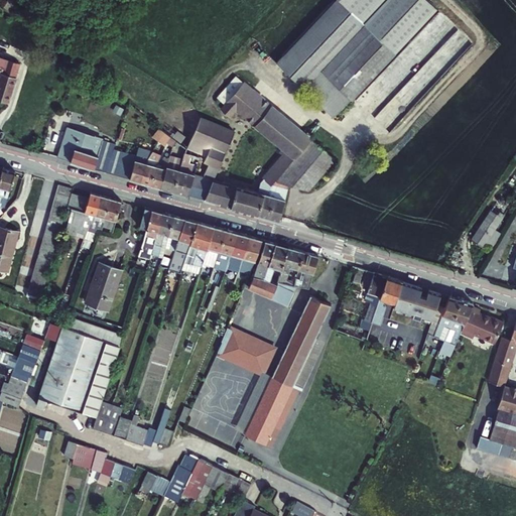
[(281,56),(334,2),(332,0),(296,0),(261,37),(281,56)]
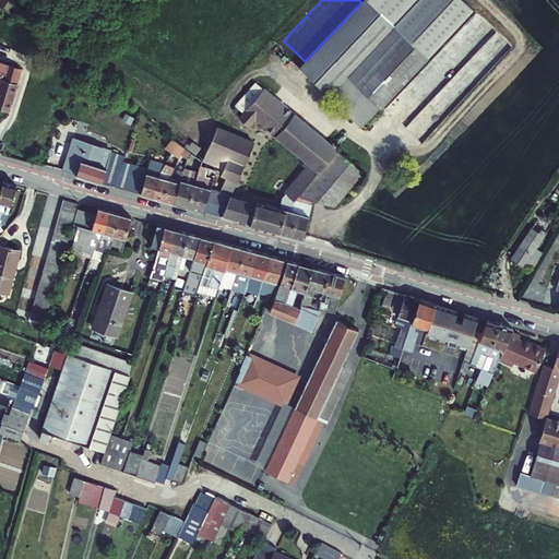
[(359,0),(361,2),(305,61),(301,64),(320,79),(383,15),(399,0),(359,0)]
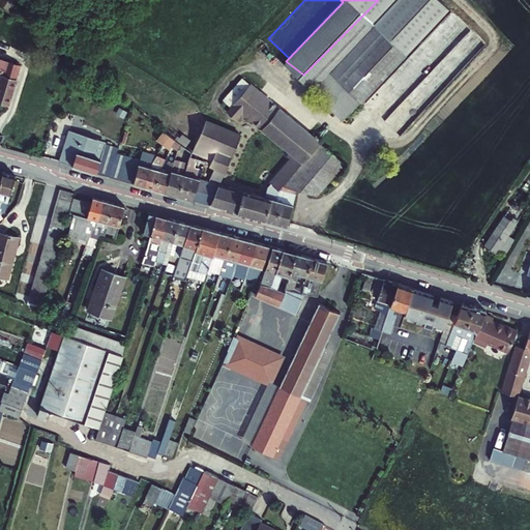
[(326,107),(342,121),(427,32),(448,9),(438,0),(378,0),(363,15),(303,75),(333,96),(326,107)]
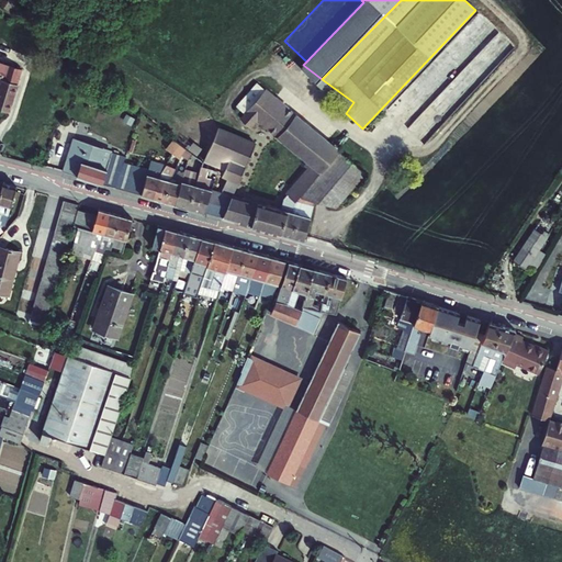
[(0,109),(4,111),(13,83),(19,68),(0,62),(0,109)]
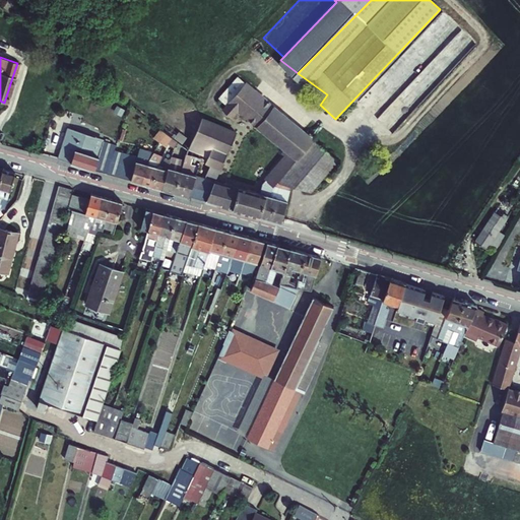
[(327,94),(298,73),(280,60),(277,63),(320,105),(327,94)]
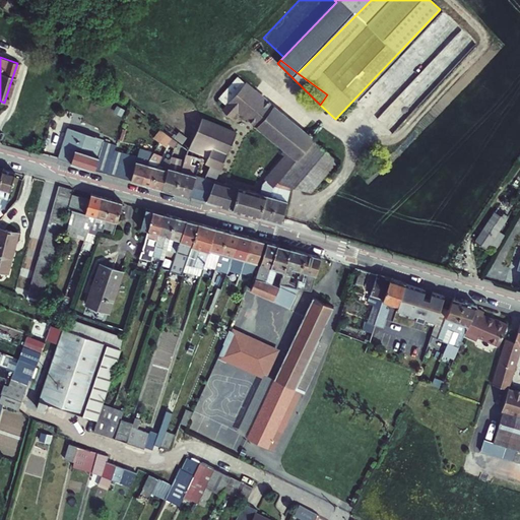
[(258,193),(220,183),(214,204),(248,213),(256,216),(264,195),(268,196),(270,187),(275,182),(311,139),(302,132),(239,79),(223,99),(228,102),(221,109),(231,116),(237,110),(283,149),(280,153),(284,155),(261,183),(258,193)]
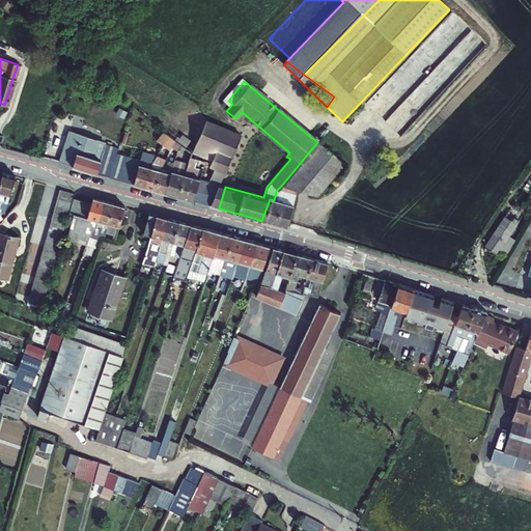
[(206,182),(197,178),(191,200),(210,205),(216,184),(236,135),(204,121),(191,152),(210,161),(207,167),(212,168),(206,182)]
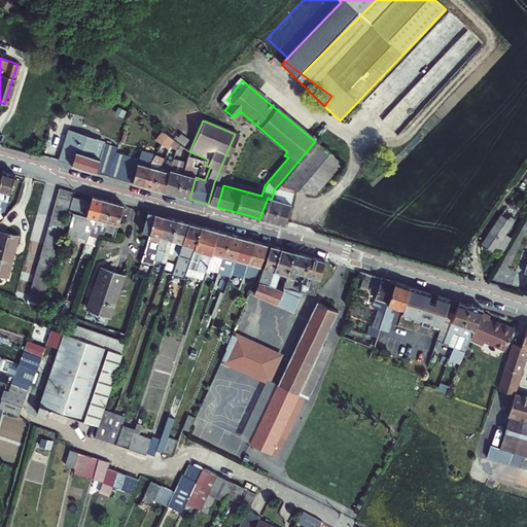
[(70,165),(78,136),(92,140),(93,137),(66,129),(57,161),(70,165)]
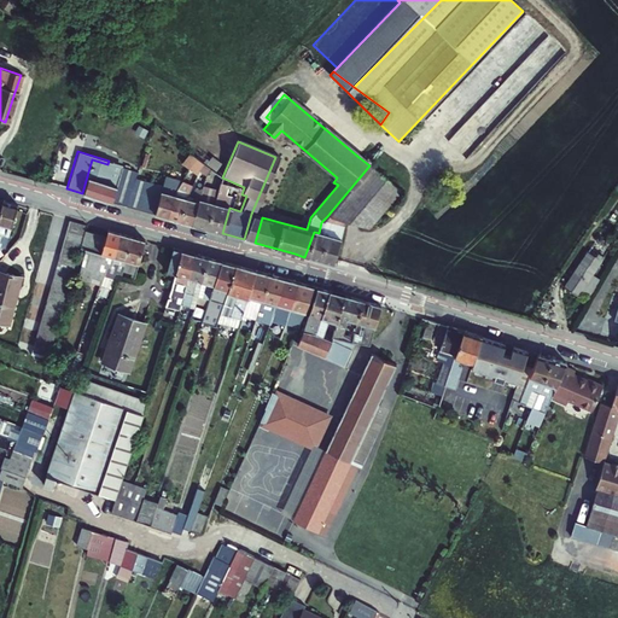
[(185,159),(193,165),(197,159),(194,157),(190,153),(185,159)]
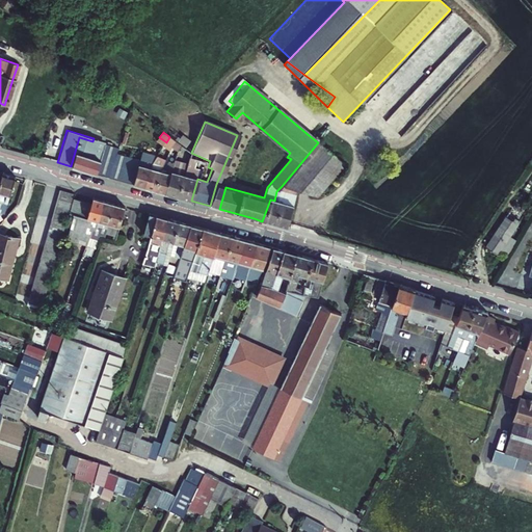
[(79,137),(71,166),(95,173),(97,168),(106,170),(112,151),(103,148),(104,145),(102,144),(98,159),(88,157),(92,141),(79,137)]
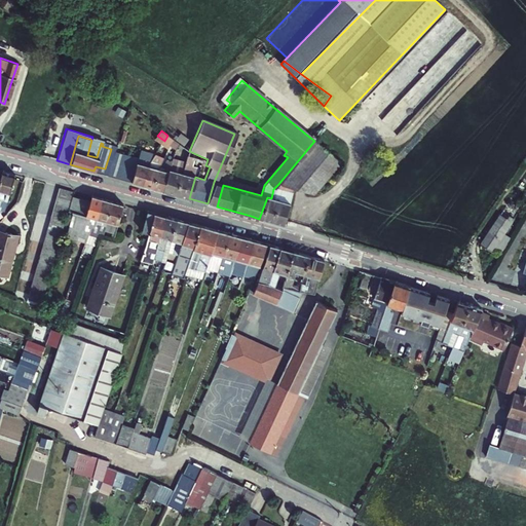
[(170,146),(174,140),(167,136),(164,141),(170,146)]
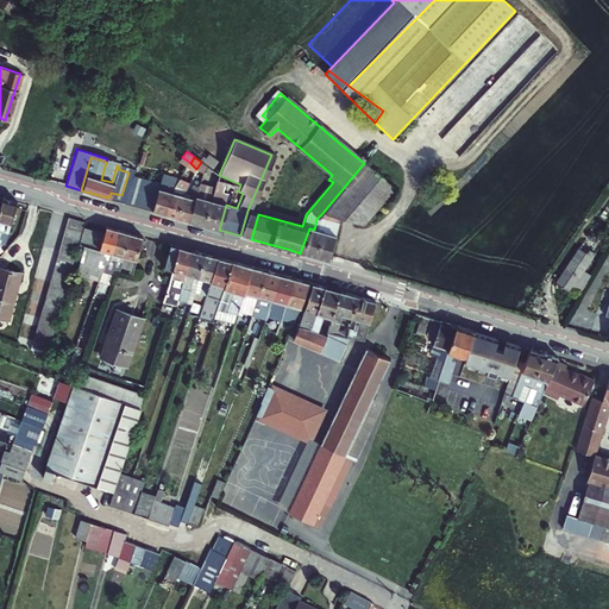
[(117,165),(106,162),(101,180),(112,182),(117,165)]
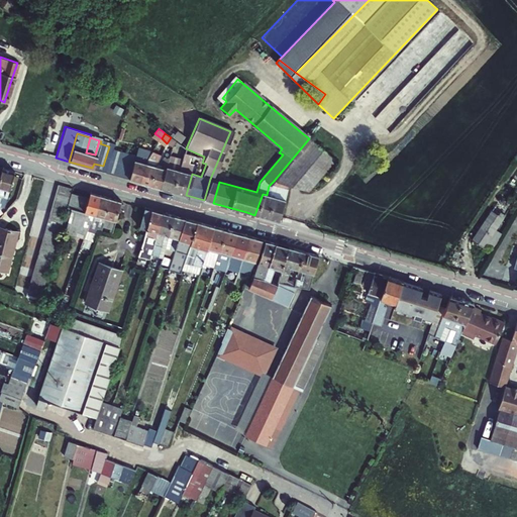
[(177,142),(171,137),(167,143),(173,147),(177,142)]
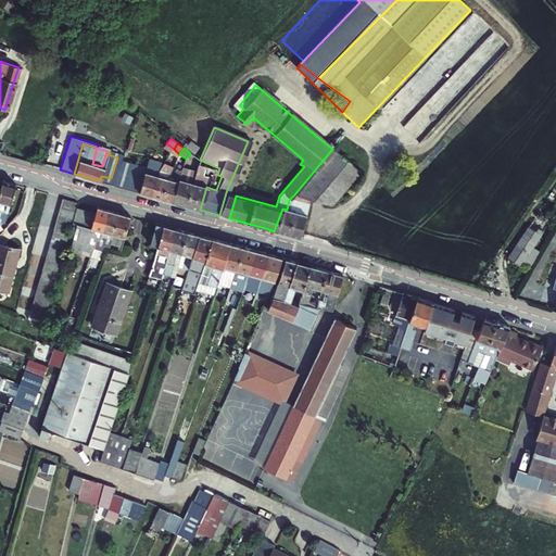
[(300,196),(311,199),(331,204),(359,172),(332,149),(294,194),(300,196)]
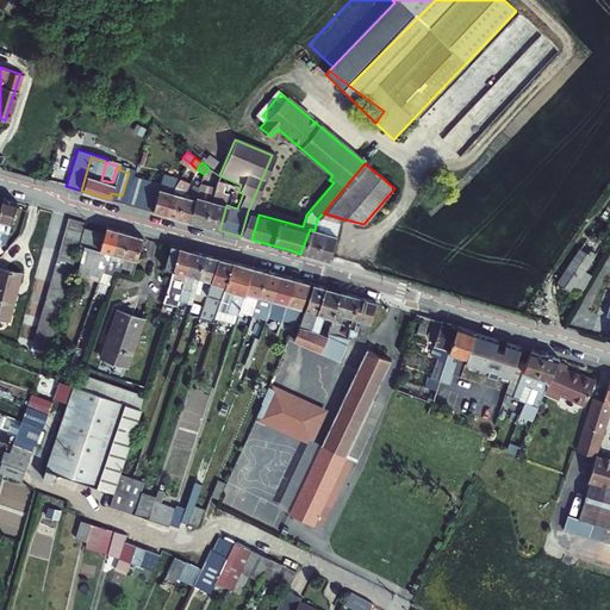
[(111,193),(109,198),(123,203),(129,182),(134,169),(117,165),(117,166),(119,167),(118,169),(129,173),(122,195),(111,193)]
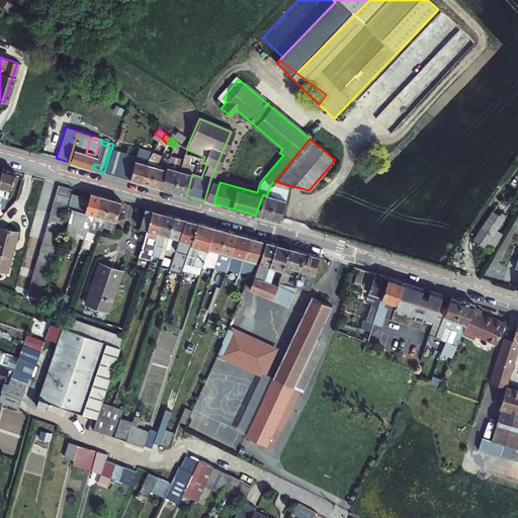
[(145,164),(138,181),(147,184),(154,166),(160,157),(153,153),(145,164)]
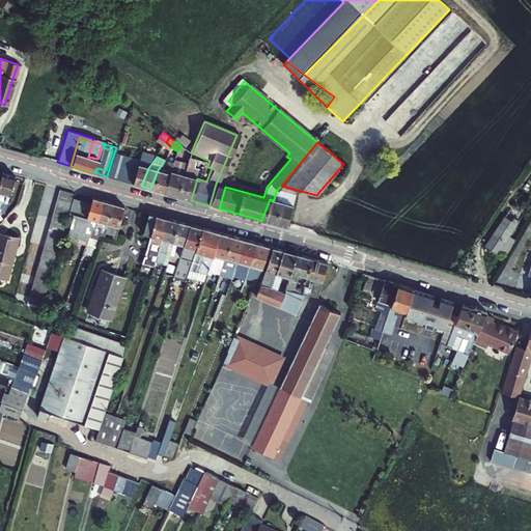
[(188,158),(186,163),(176,196),(191,200),(197,178),(188,176),(193,159),(188,158)]
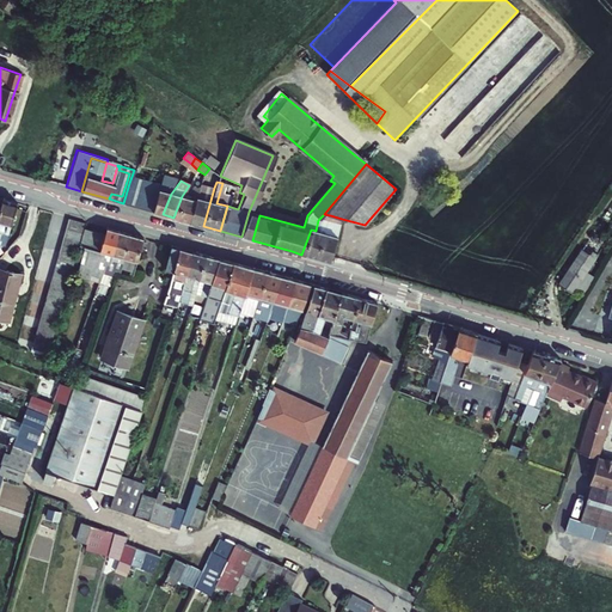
[(123,203),(152,212),(158,191),(129,183),(123,203)]
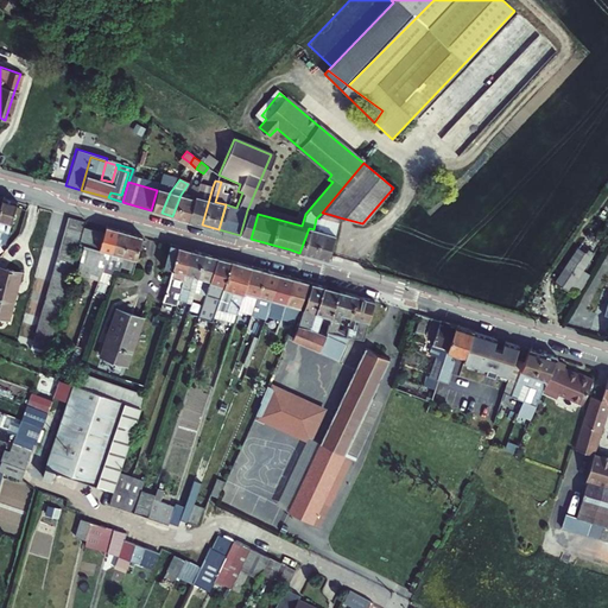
[(202,225),(213,187),(197,182),(197,185),(188,221),(202,225)]
